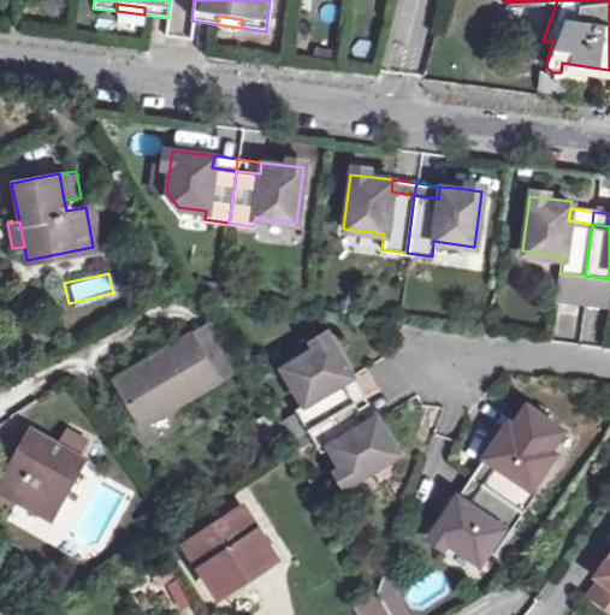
[(211,324),(187,337),(213,382),(236,368),(211,324)]
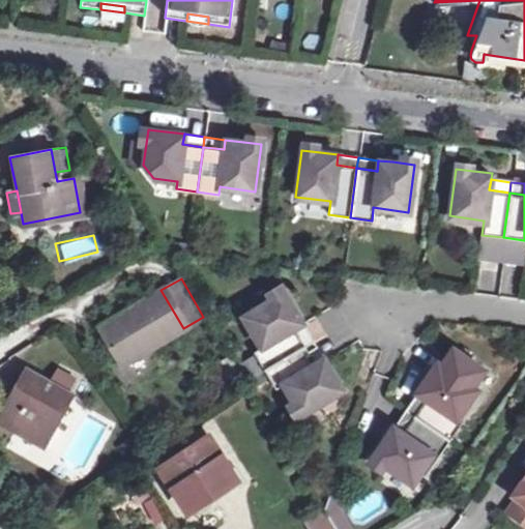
[(119,366),(183,328),(161,290),(96,327),(119,366)]
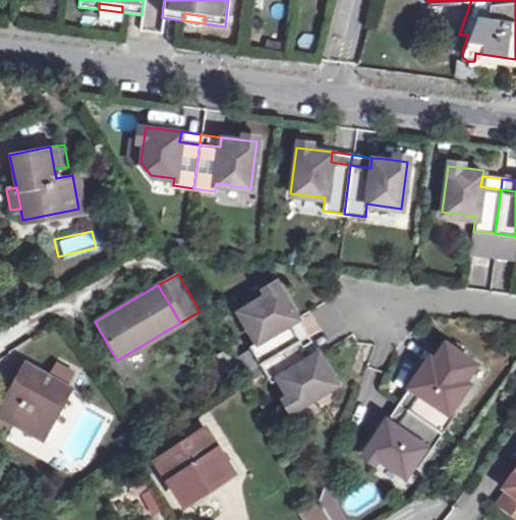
[(278,287),(238,310),(255,340),(247,345),(259,363),(297,340),(287,323),(296,318),(278,287)]
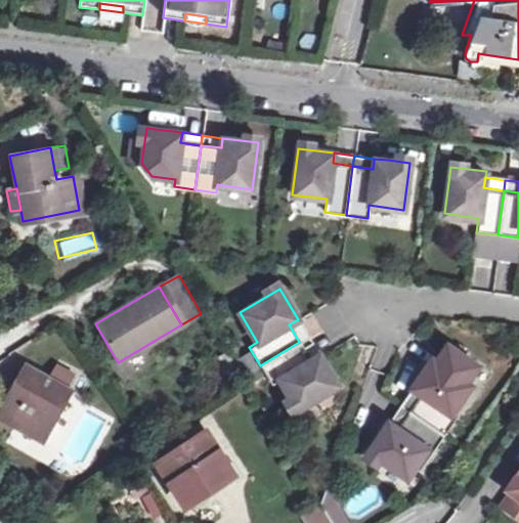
[(308,337),(298,319),(289,324),(299,342),(308,337)]
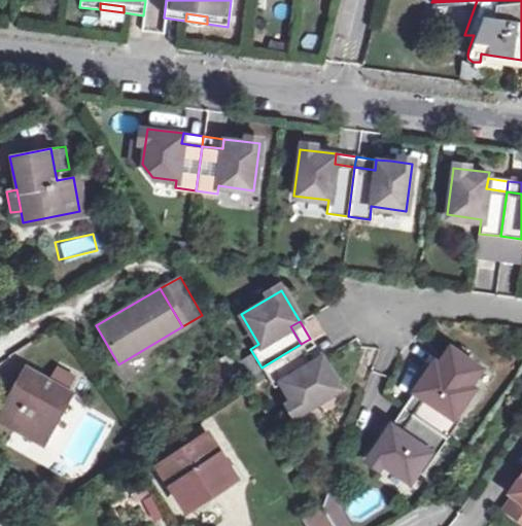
[(310,339),(301,344),(312,362),(320,356),(310,339)]
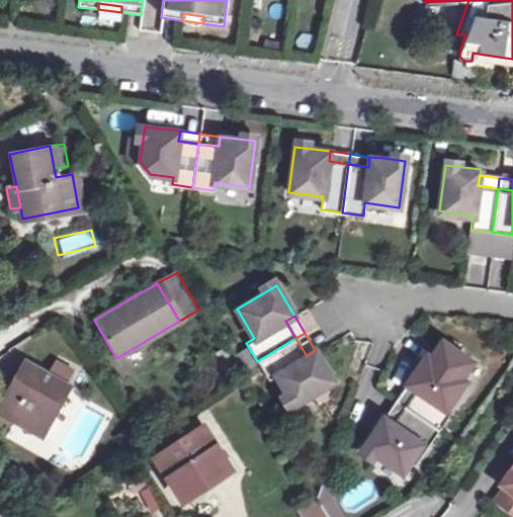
[(295,338),(257,361),(267,379),(275,374),(292,405),(333,380),(315,350),(307,356),(295,338)]
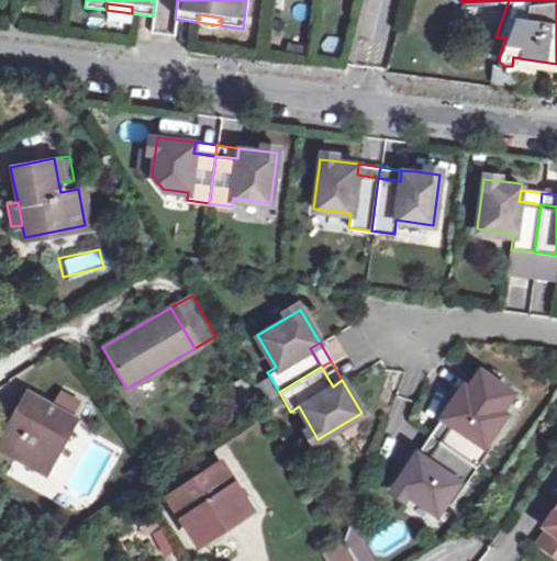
[(452,425),(439,442),(478,469),(491,449),(486,446),(507,415),(502,412),(487,402),(499,383),(481,371),(469,390),(465,386),(443,418),(452,425)]
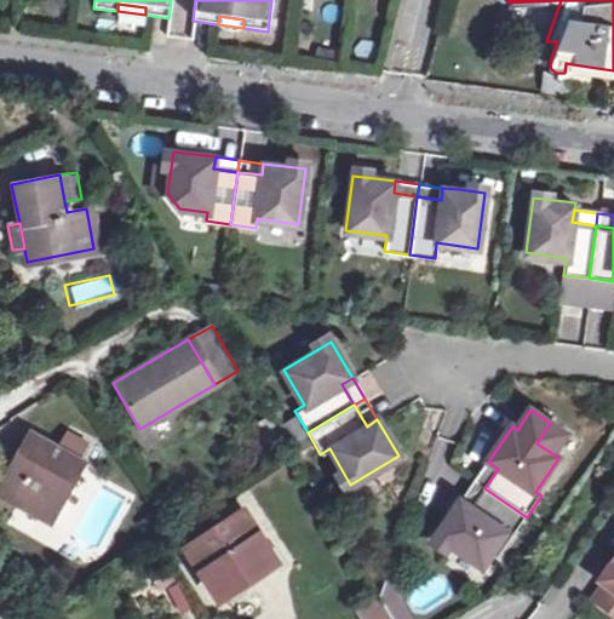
[(291,416),(276,424),(291,451),(307,442),(291,416)]
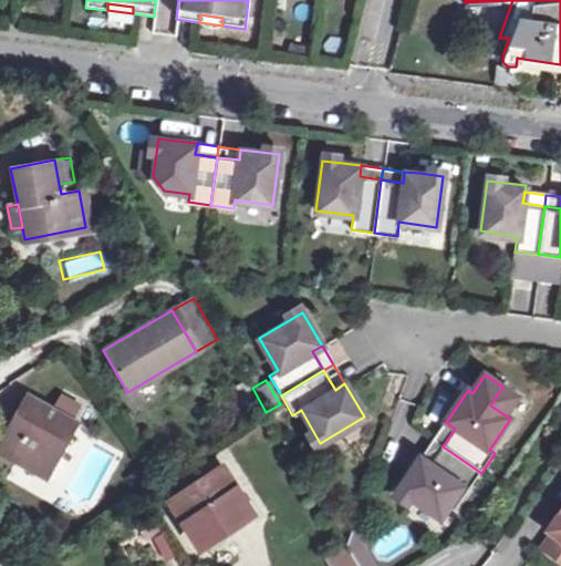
[(502,387),(490,405),(506,415),(518,398),(502,387)]
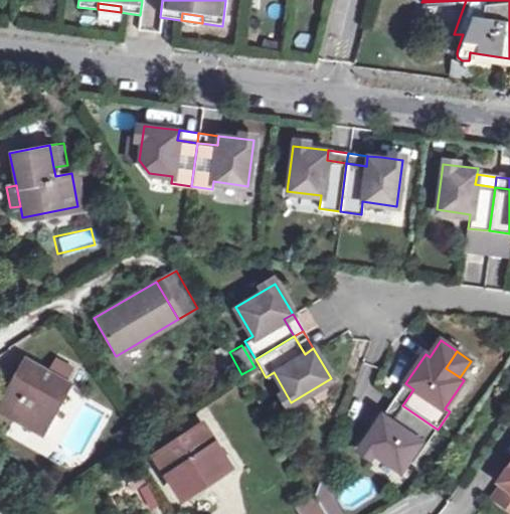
[(0,412),(20,424),(27,412),(42,420),(63,383),(21,360),(0,397),(0,412)]
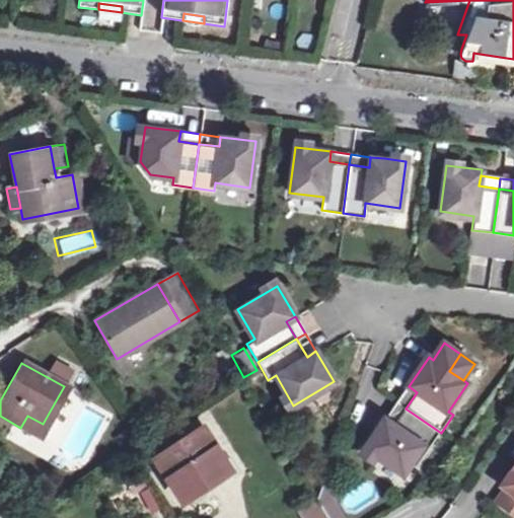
[(409,386),(397,402),(406,409),(417,392),(409,386)]
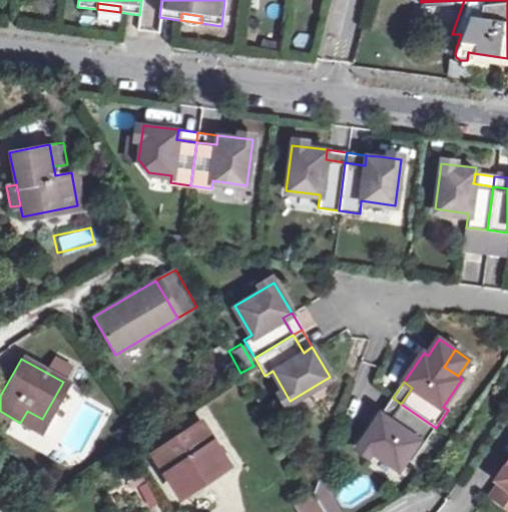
[(393,398),(382,415),(390,421),(401,404),(393,398)]
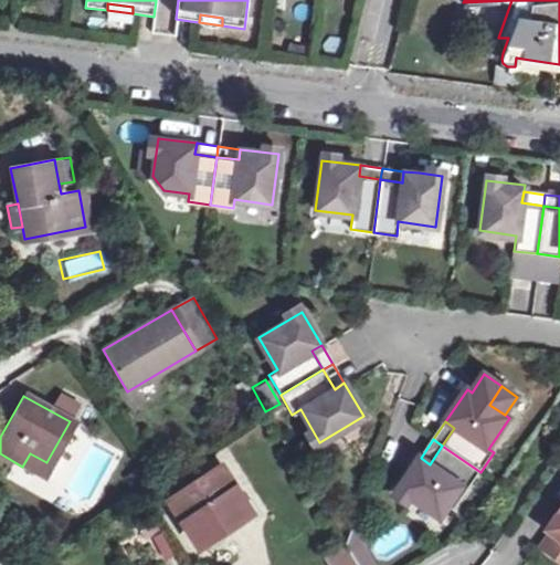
[(467,490),(481,472),(442,446),(430,464),(421,458),(399,490),(441,519),(463,487),(467,490)]
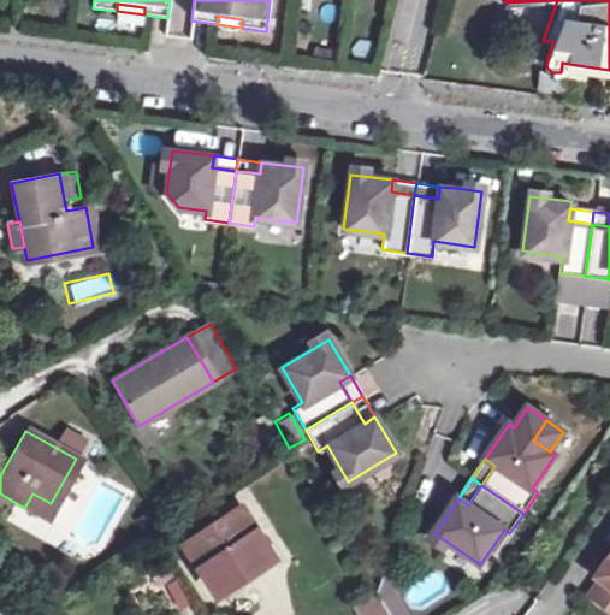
[(42,518),(51,503),(33,494),(24,508),(42,518)]
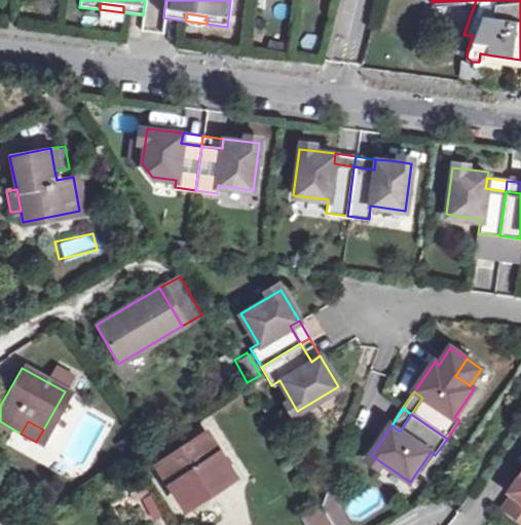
[(183,507),(230,476),(203,434),(155,464),(183,507)]
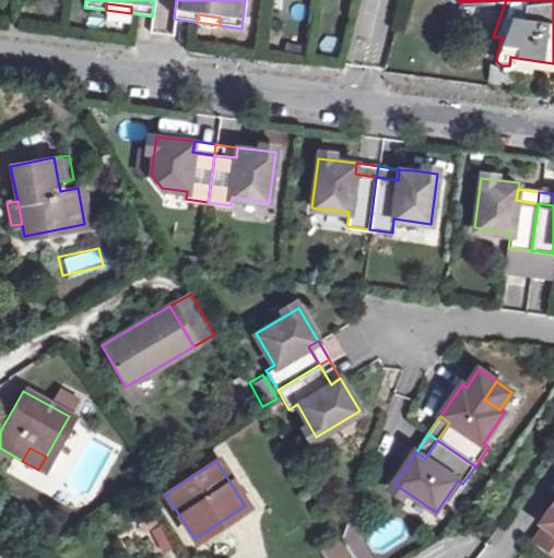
[(553,505),(542,522),(545,525),(539,534),(540,543),(553,553),(553,505)]
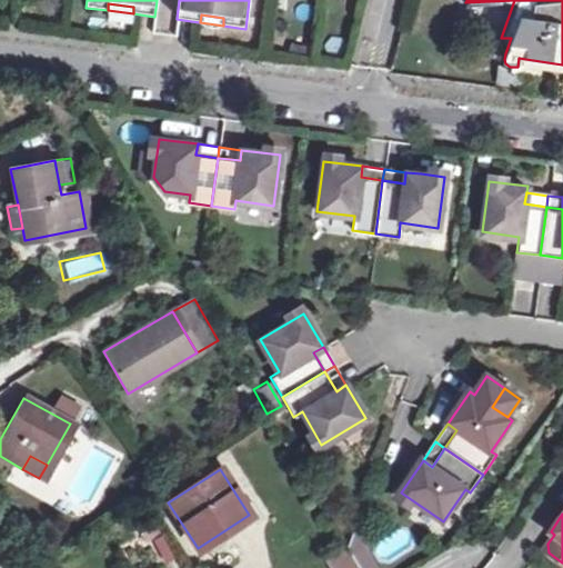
[(148,517),(136,525),(143,538),(156,530),(148,517)]
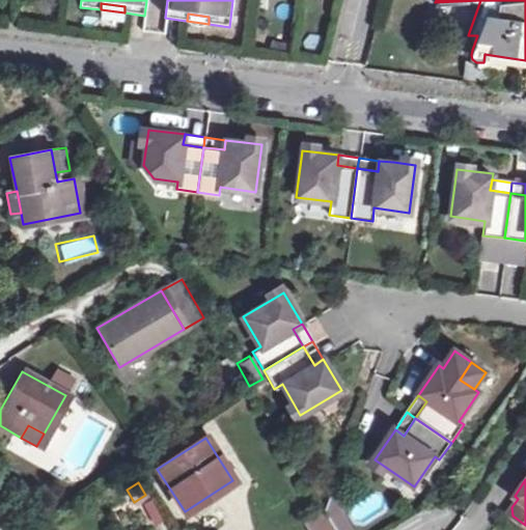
[(328,496),(323,510),(330,523),(337,518),(338,513),(328,496)]
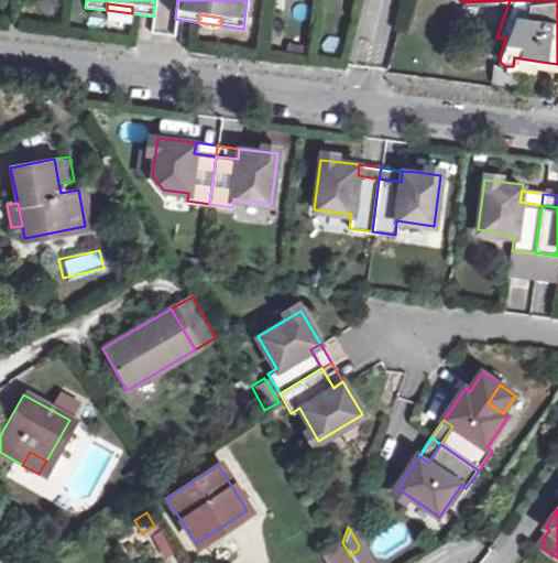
[(328,562),(350,562),(338,541),(321,551),(328,562)]
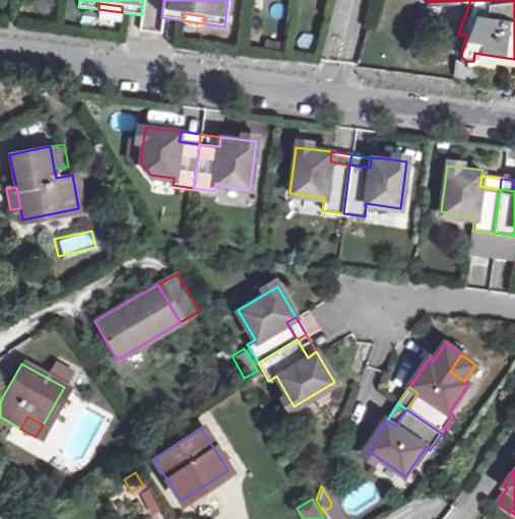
[(336,518),(340,517),(331,503),(330,507),(323,512),(327,518),(336,518)]
